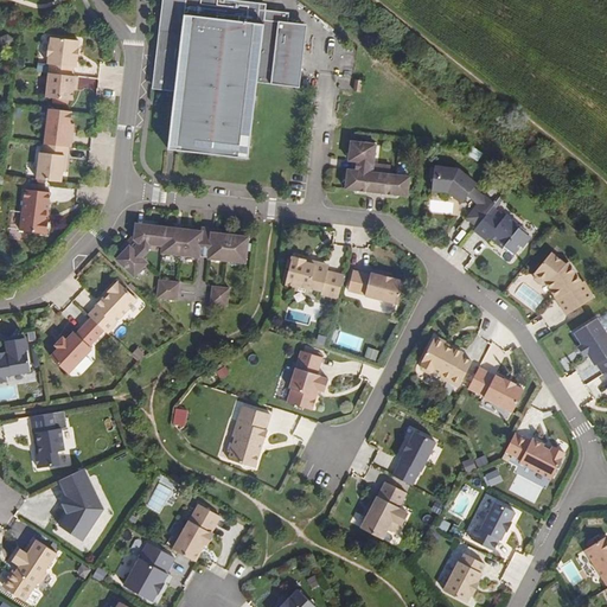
[(177,147),(257,155),(269,37),(280,37),(276,82),(305,85),(311,23),(289,20),(291,7),(223,0),(222,0),(168,0),(165,36),(176,36),(176,45),(186,46),(177,147)]
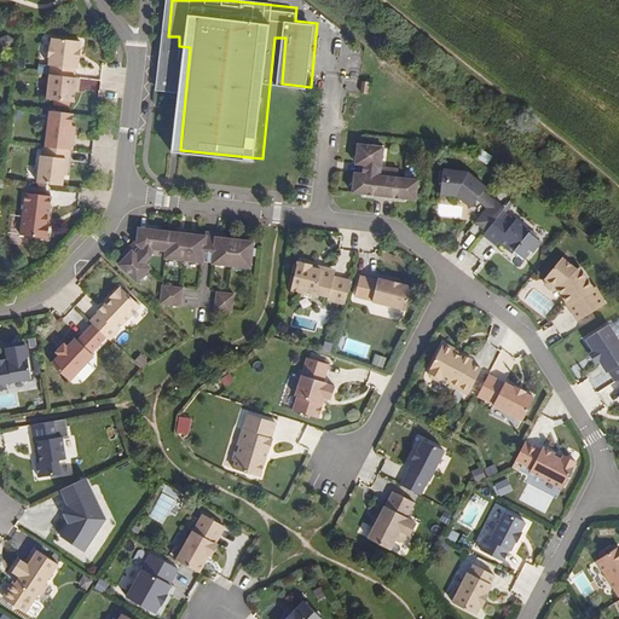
[(80,41),(52,38),(51,46),(50,57),(48,65),(51,65),(50,74),(74,77),(75,68),(77,69),(79,61),(80,61),(81,50),(80,50),(80,41)]
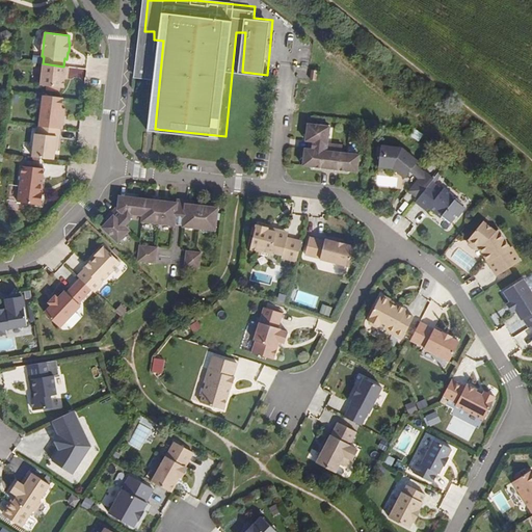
[(63,67),(43,63),(41,85),(63,87),(64,79),(65,75),(68,76),(69,68),(63,67)]
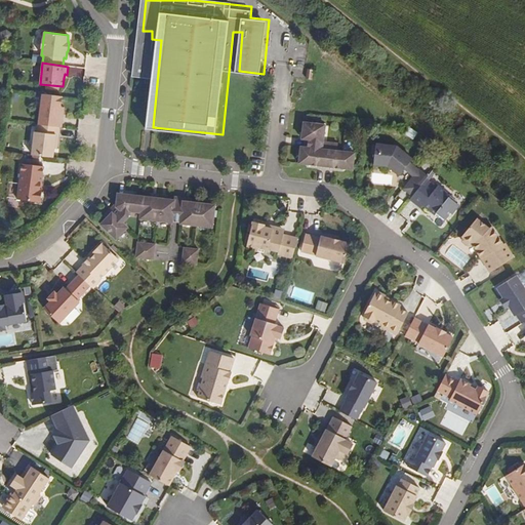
[(63,96),(43,94),(39,125),(59,127),(62,127),(64,114),(61,113),(62,107),(63,96)]
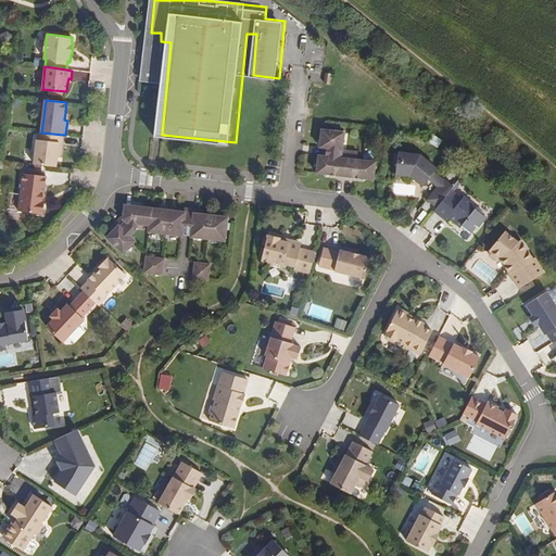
[(344,133),(321,129),(319,147),(327,148),(326,158),(318,156),(317,173),(374,179),(376,162),(342,158),(344,133)]
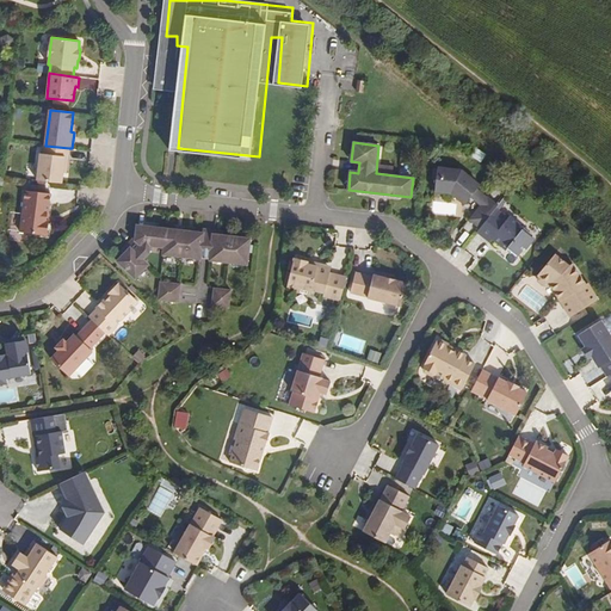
[(67,166),(69,148),(45,146),(44,144),(43,154),(41,154),(37,180),(62,183),(63,173),(63,166),(67,166)]
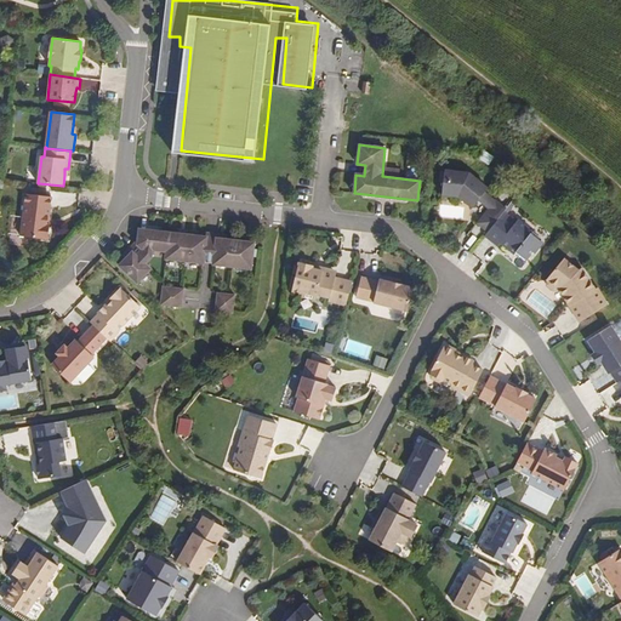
[(468,174),(445,170),(443,195),(460,197),(473,208),(478,200),(489,209),(478,223),(488,232),(503,212),(507,208),(496,200),(495,200),(485,192),(486,189),(468,174)]
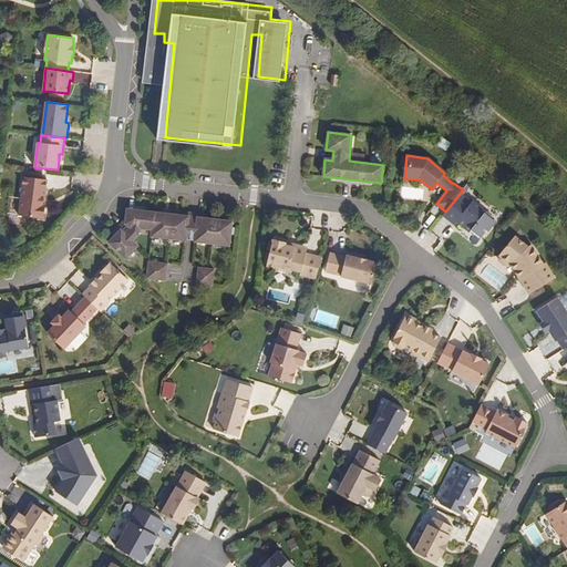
[(48,179),(23,177),(19,215),(43,218),(45,205),(43,205),(44,197),(45,197),(48,179)]
